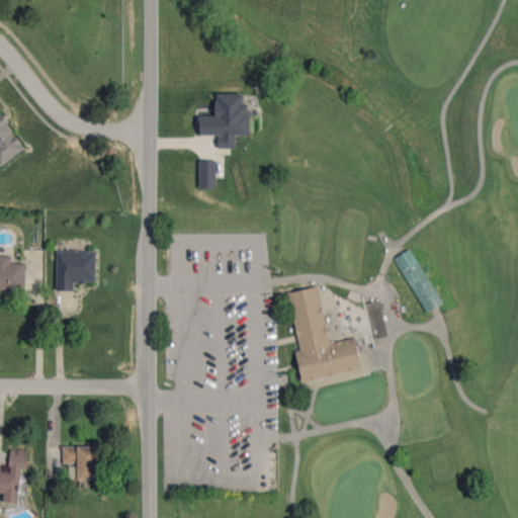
[(217,115),(200,115),(200,135),(219,135),(219,149),(236,149),(236,135),(250,135),(250,103),(245,103),(245,93),(217,94),(217,115)]
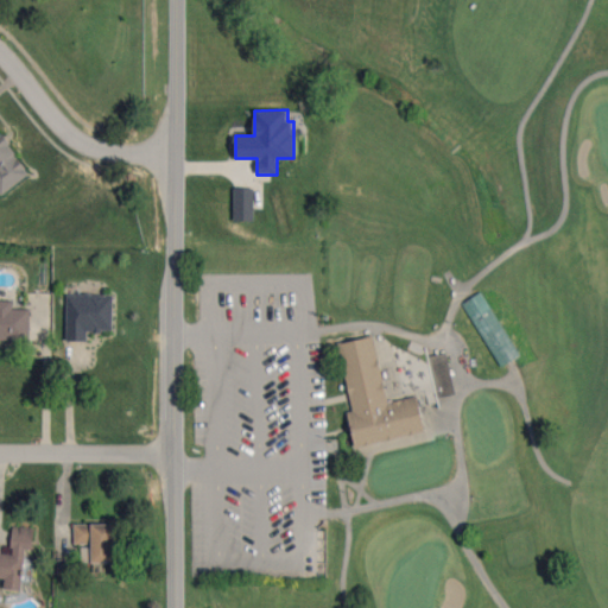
[(0,192),(1,195),(30,175),(0,133),(0,192)]
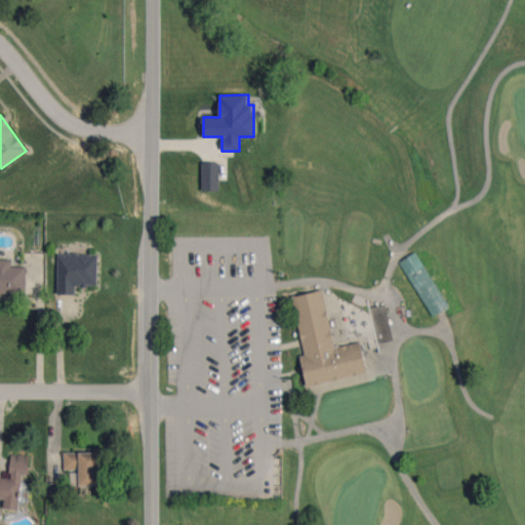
[(219,162),(202,162),(202,191),(219,191),(219,162)]
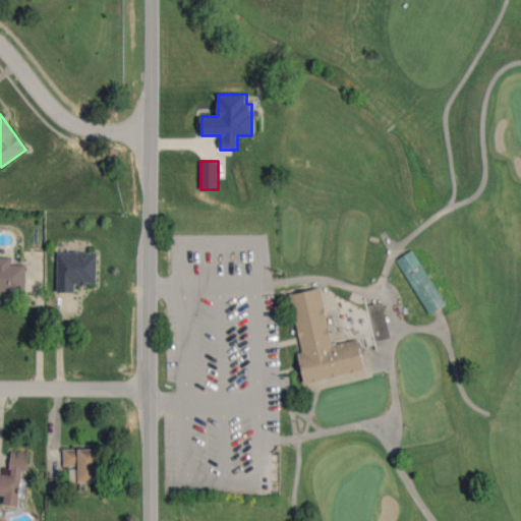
[(397,259),(428,315),(445,305),(411,249),(397,259)]
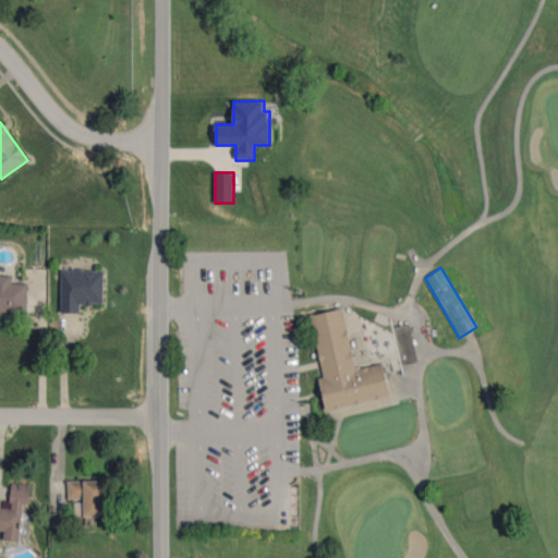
[(61,313),(80,313),(80,304),(104,304),(104,270),(62,270),(61,313)]
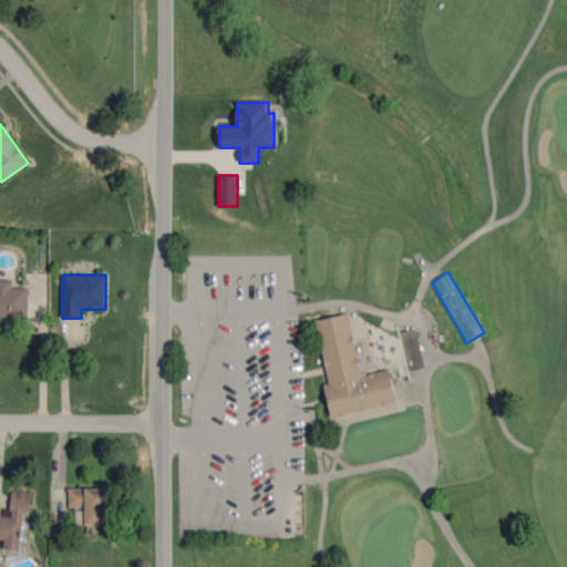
[(0,316),(28,317),(28,288),(12,288),(12,280),(0,279),(0,316)]
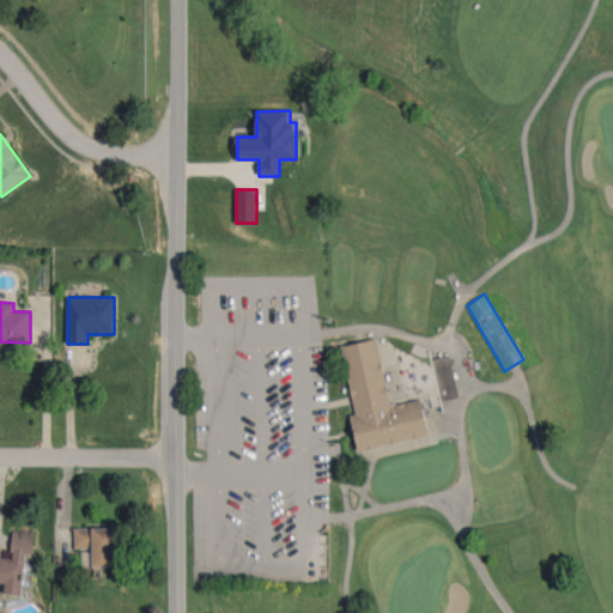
[(338,351),(343,370),(346,386),(347,400),(350,413),(353,420),(343,424),(346,435),(350,444),(354,456),(377,451),(407,444),(422,442),(425,435),(424,420),(422,407),(418,400),(404,404),(387,408),(376,341),(354,345),(338,351)]
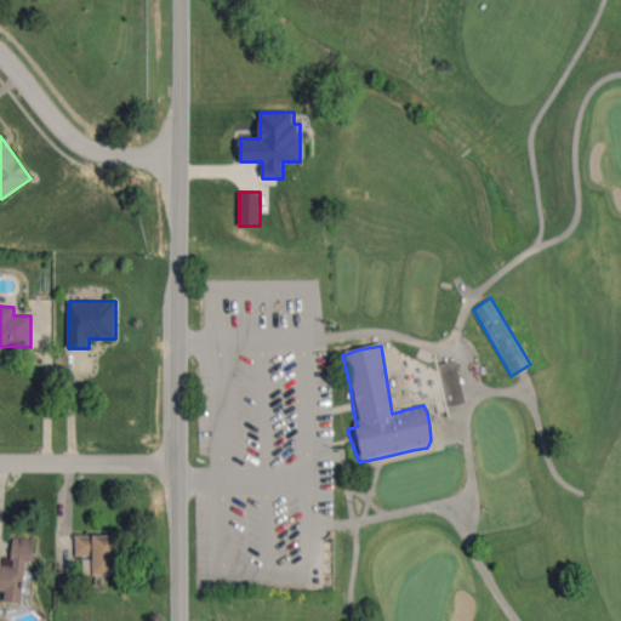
[(118,574),(117,535),(75,535),(75,556),(95,556),(95,575),(118,574)]
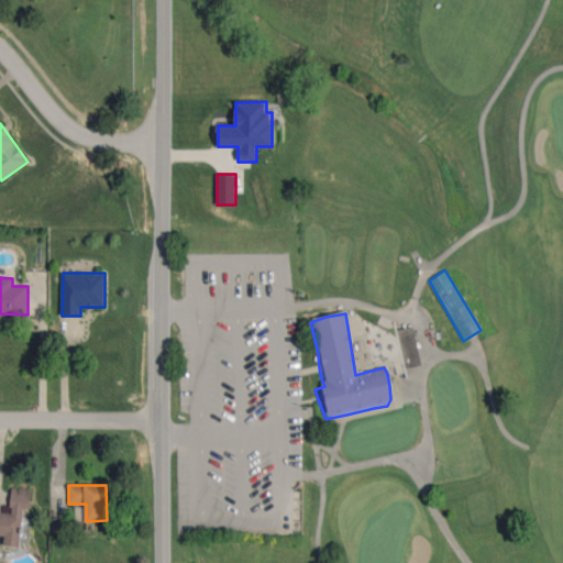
[(0,506),(0,534),(4,536),(3,545),(20,547),(22,508),(30,509),(31,488),(12,487),(10,514),(1,512),(1,507),(0,506)]
